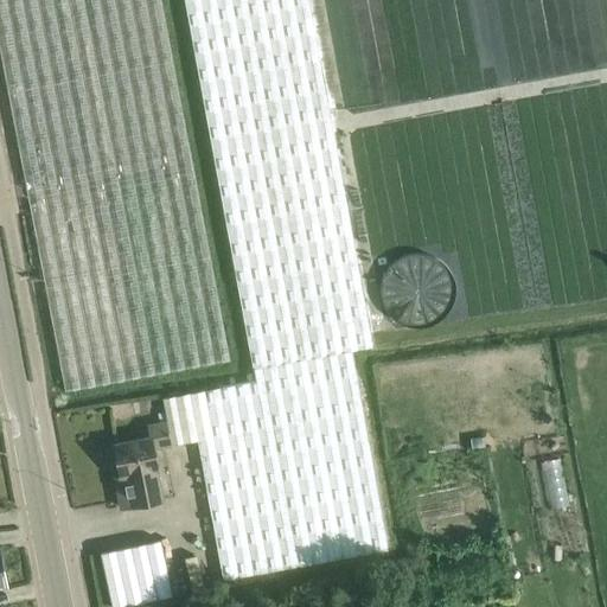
[(196,179),(195,172),(161,0),(0,0),(0,50),(31,210),(196,179)]
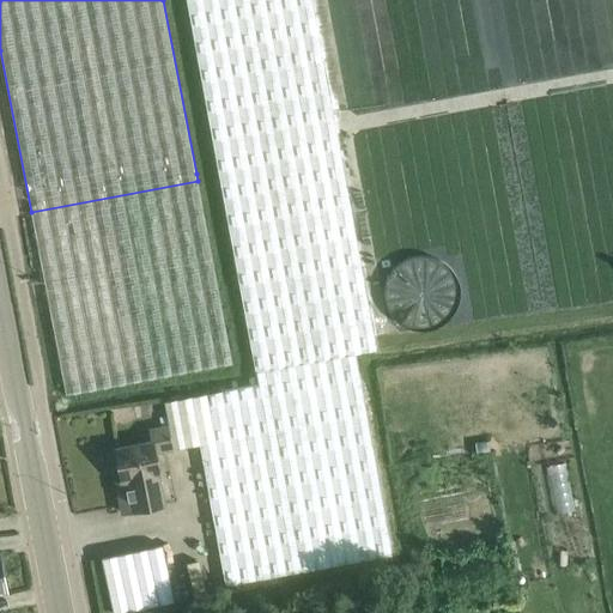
[(187,0),(213,139),(335,116),(313,0),(187,0)]
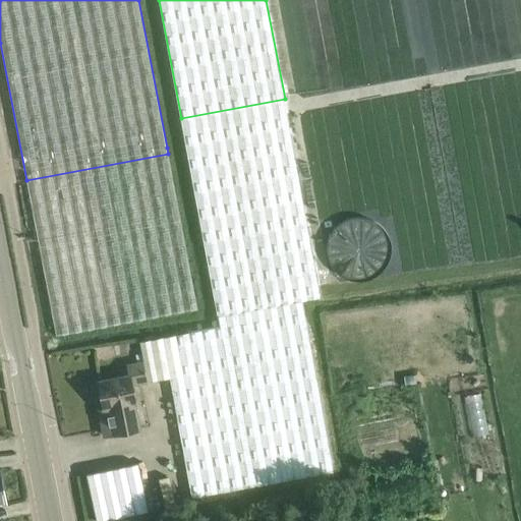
[(220,327),(304,311),(302,300),(322,297),(285,99),(181,118),(220,327)]
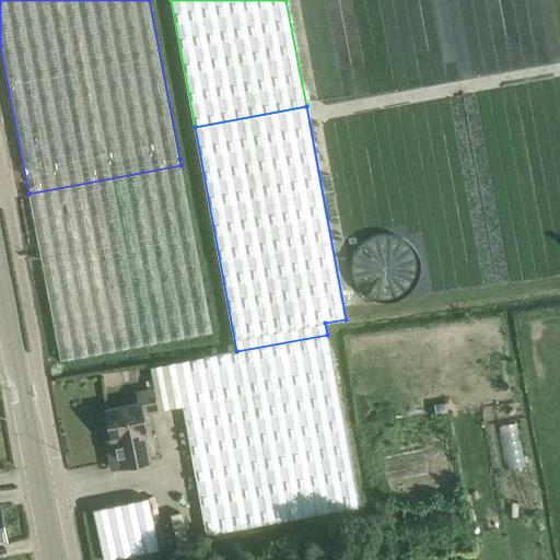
[(181,165),(28,194),(60,361),(212,331),(181,165)]
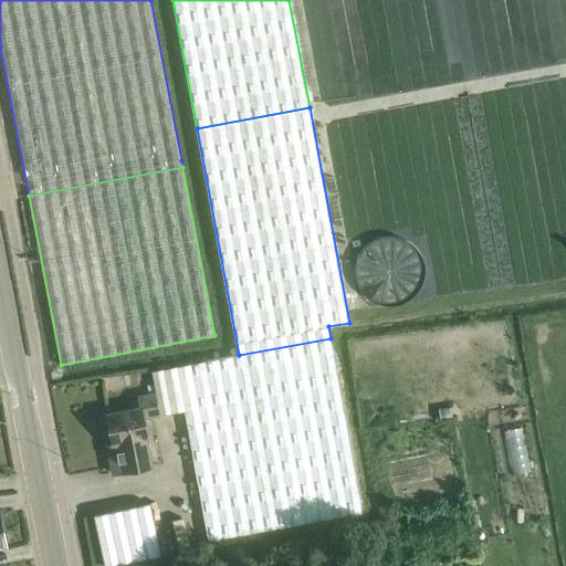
[(177,366),(185,410),(209,540),(363,512),(331,338),(239,355),(177,366)]
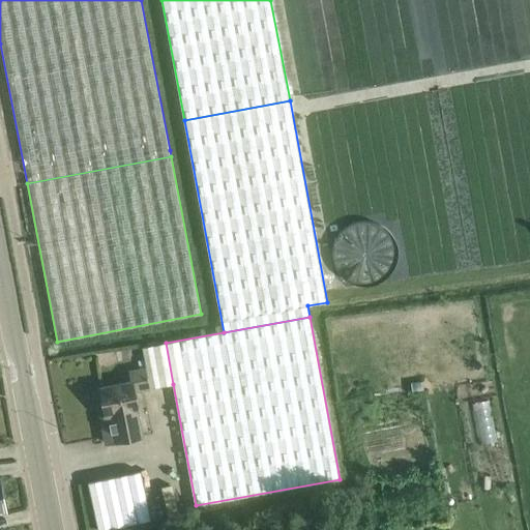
[(146,367),(149,386),(150,386),(150,388),(173,384),(166,343),(143,347),(147,367),(146,367)]
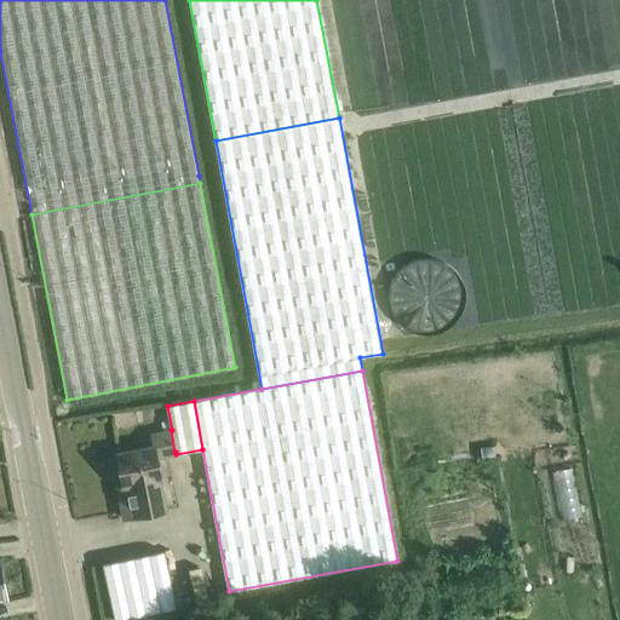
[(174,452),(171,430),(150,435),(153,447),(116,453),(122,487),(124,487),(126,495),(120,497),(125,518),(165,510),(154,457),(174,452)]
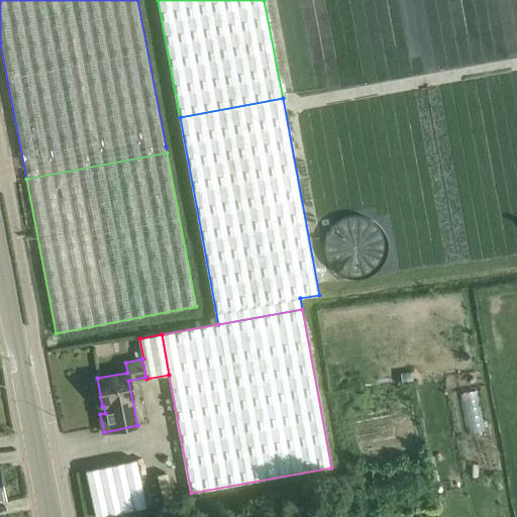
[(96,516),(99,516),(147,507),(137,459),(87,471),(96,516)]
